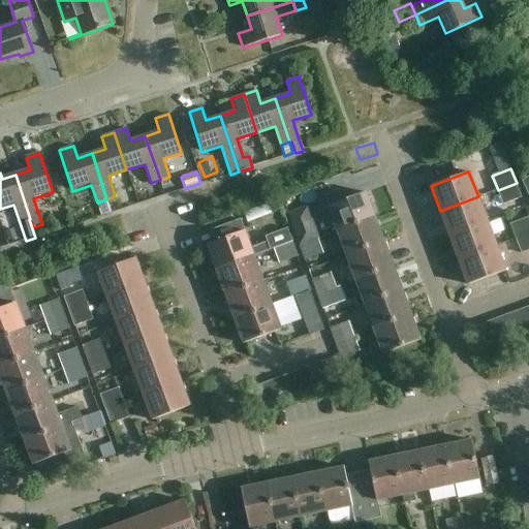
[(517,183),(498,190),(503,206),(522,198),(517,183)]
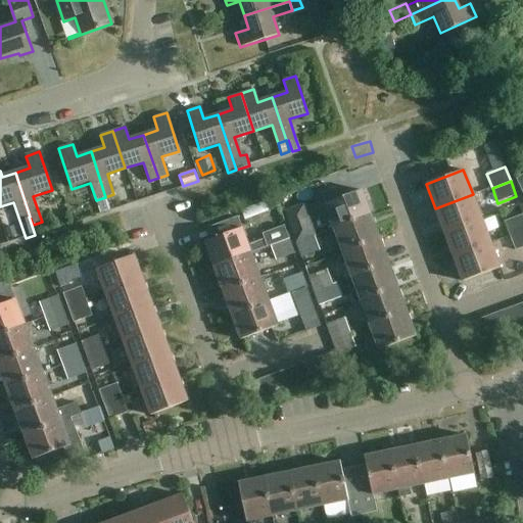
[(321,193),(325,204),(338,199),(334,188),(321,193)]
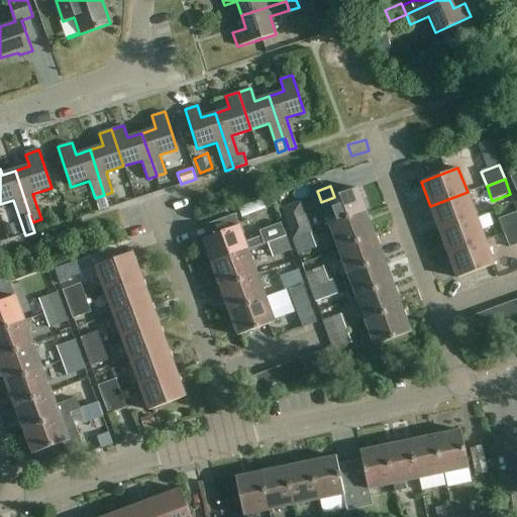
[(330,226),(367,213),(357,189),(321,202),(330,226)]
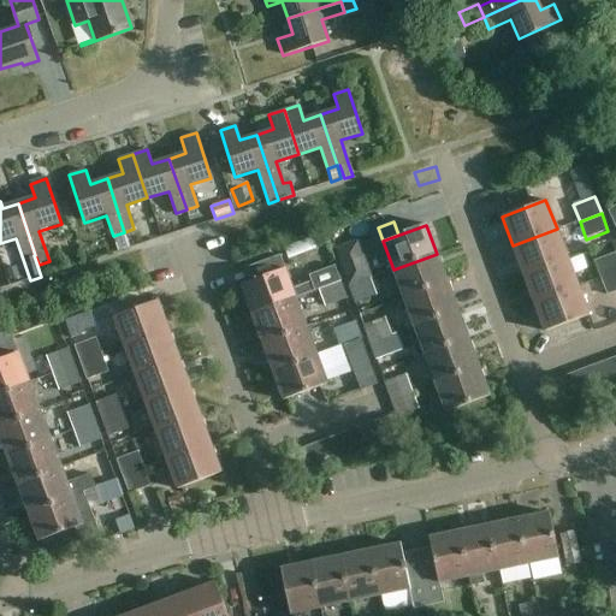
[(523,274),(568,258),(557,229),(513,246),(523,274)]
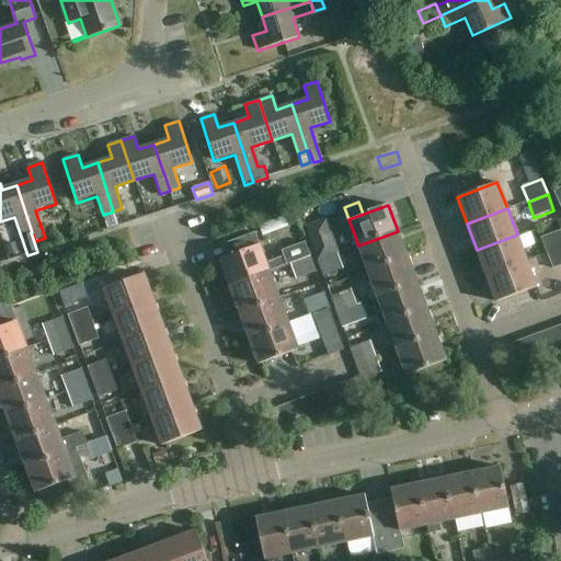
[(107,229),(116,227),(113,215),(104,217),(107,229)]
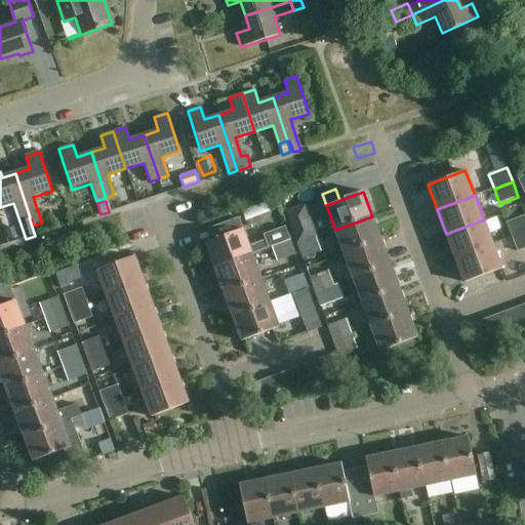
[(242,211),(245,220),(269,211),(266,202),(242,211)]
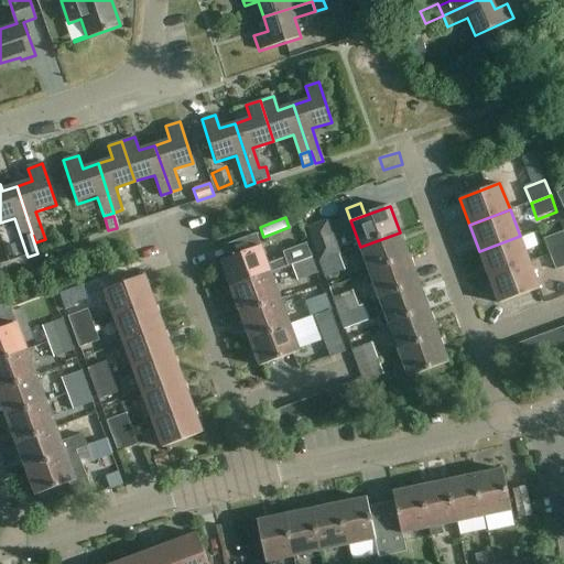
[(339,255),(340,255),(328,219),(305,228),(318,262),(320,261),(339,255)]
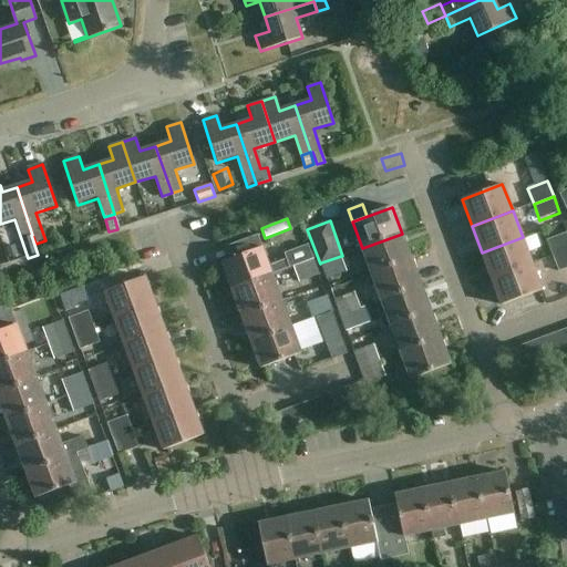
[(553,256),(566,250),(566,232),(547,240),(553,256)]
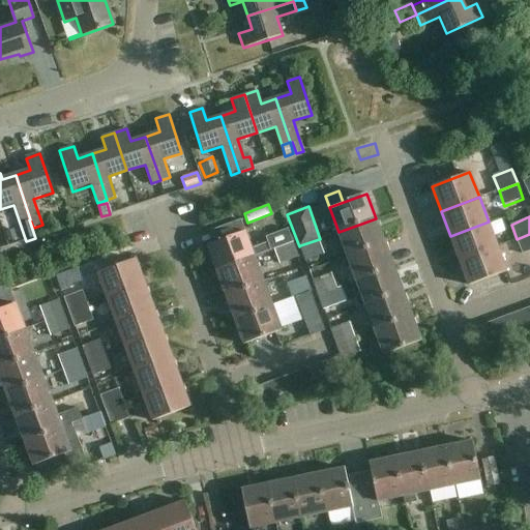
[(217,269),(255,256),(274,248),(293,242),(288,227),(265,235),(267,241),(252,247),(240,218),(211,230),(215,241),(208,244),(217,269)]
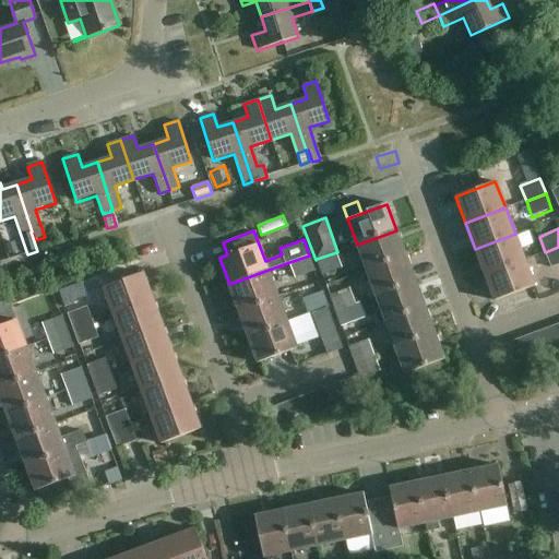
[(396,230),(357,245),(367,271),(406,257),(396,230)]
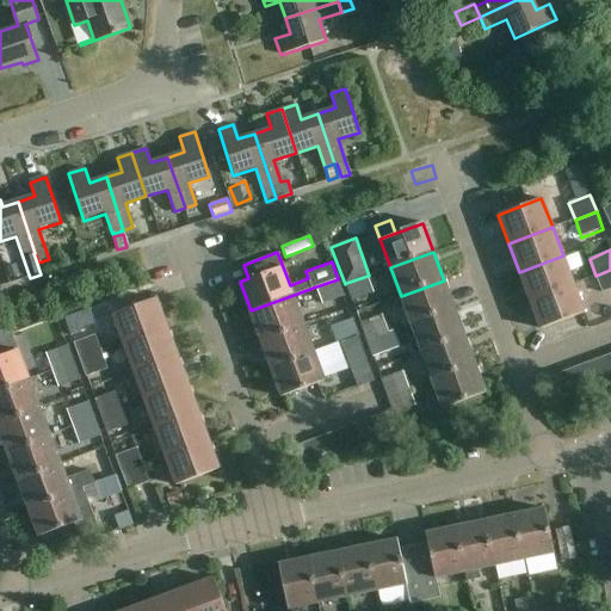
[(530,301),(573,284),(563,255),(519,272),(530,301)]
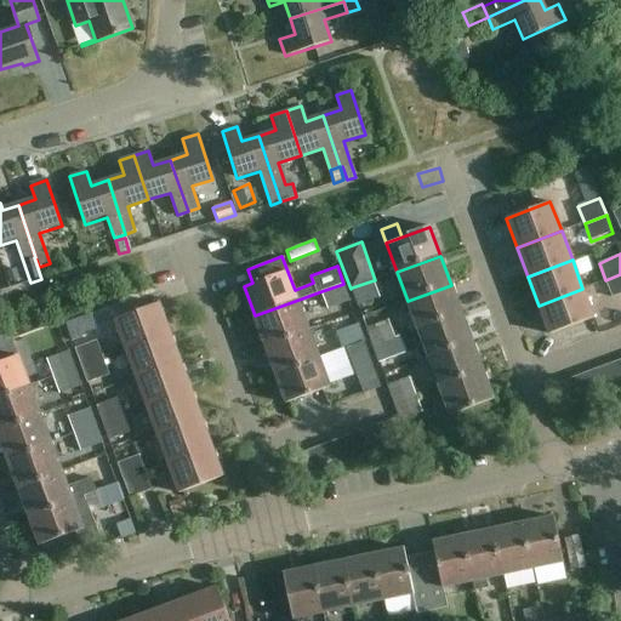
[(10,283),(20,279),(16,269),(6,272),(10,283)]
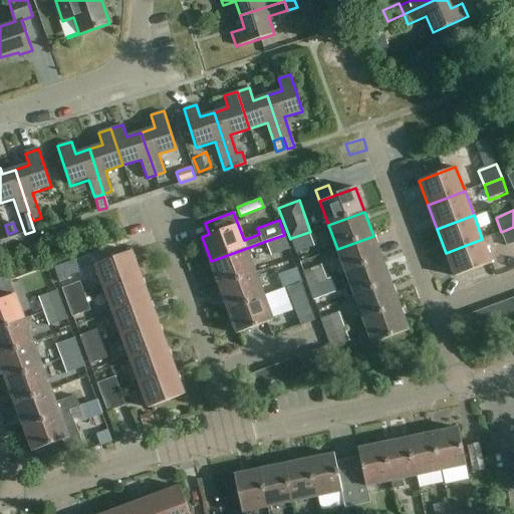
[(513,227),(501,232),(507,246),(513,243),(513,227)]
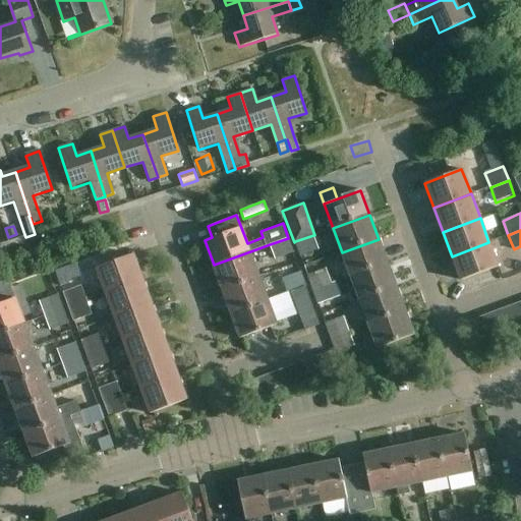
[(313,235),(295,241),(300,256),(319,250),(313,235)]
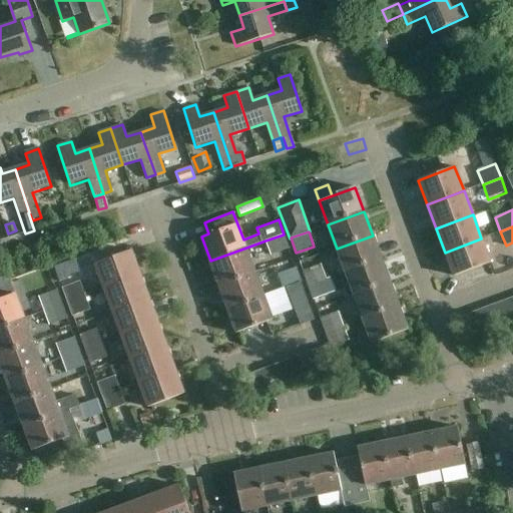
[(284,234),(266,240),(271,255),(290,248),(284,234)]
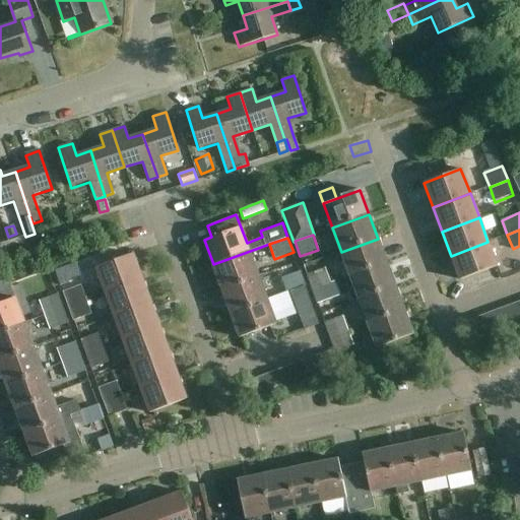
[(378,239),(341,252),(350,276),(386,262),(378,239)]
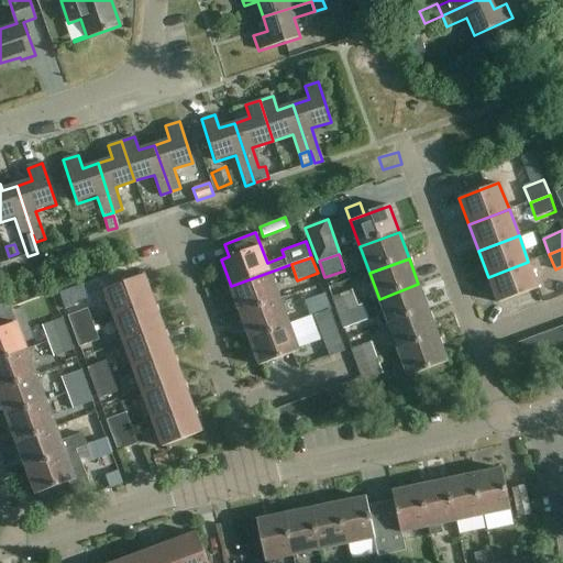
[(528,262),(488,277),(498,304),(539,288),(528,262)]
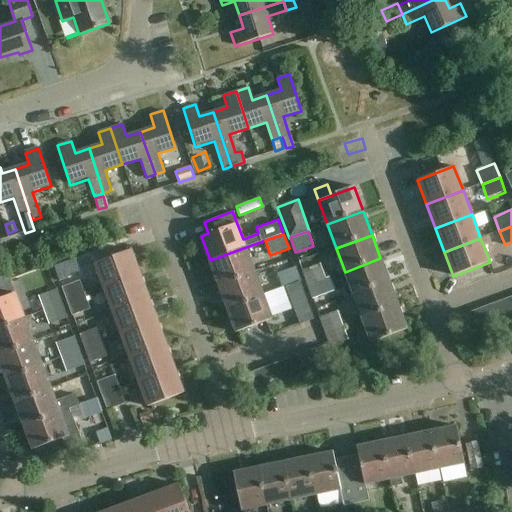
[(219,284),(254,271),(246,247),(210,260),(219,284)]
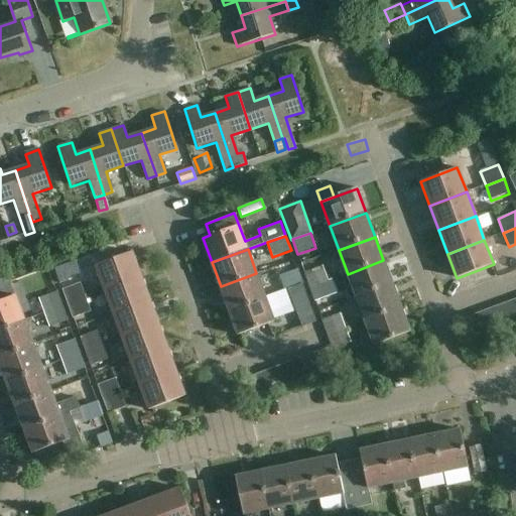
[(105,289),(141,276),(132,251),(96,264),(105,289)]
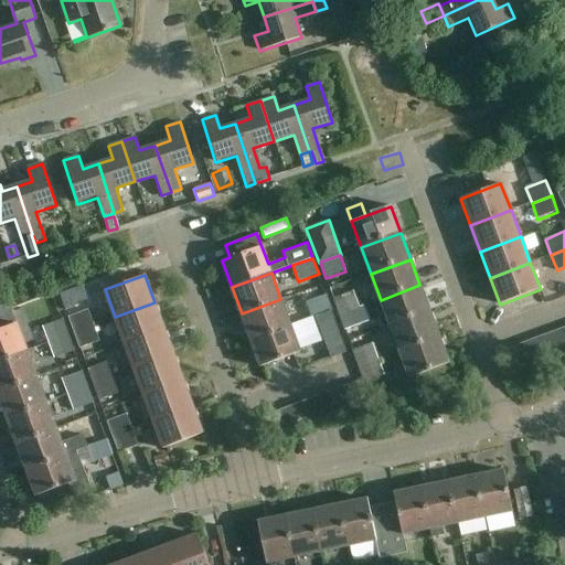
[(419,285),(381,300),(390,326),(429,311),(419,285)]
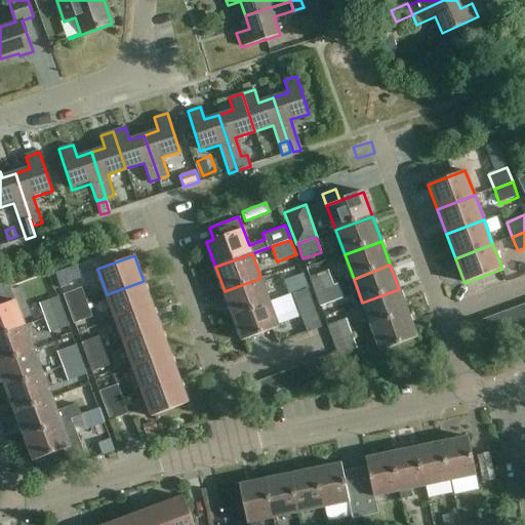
[(315,293),(334,285),(328,270),(309,278),(315,293)]
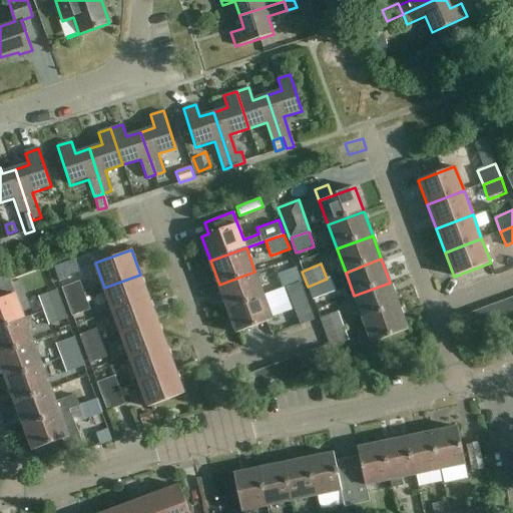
[(283,288),(302,281),(297,268),(278,275),(283,288)]
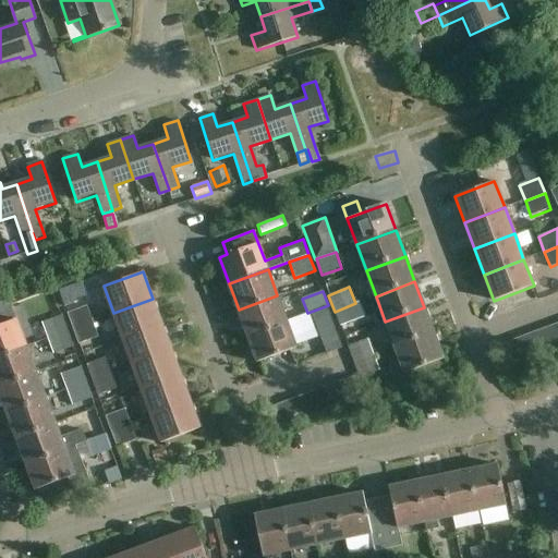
[(247,336),(287,320),(277,295),(239,310),(247,336)]
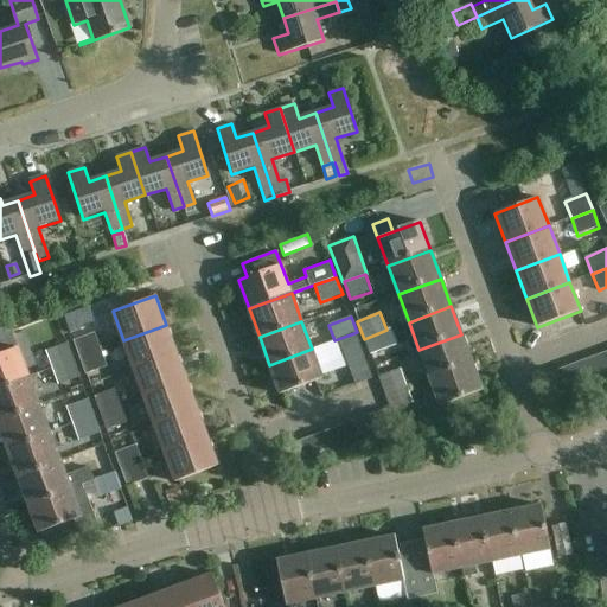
[(133,369),(176,353),(166,325),(123,340),(133,369)]
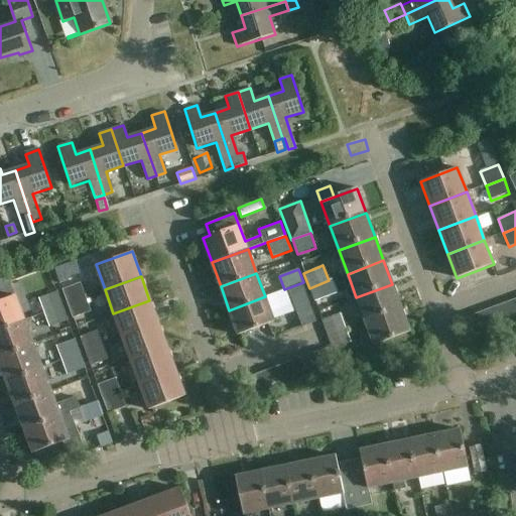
[(329,280),(309,288),(314,302),(334,294),(329,280)]
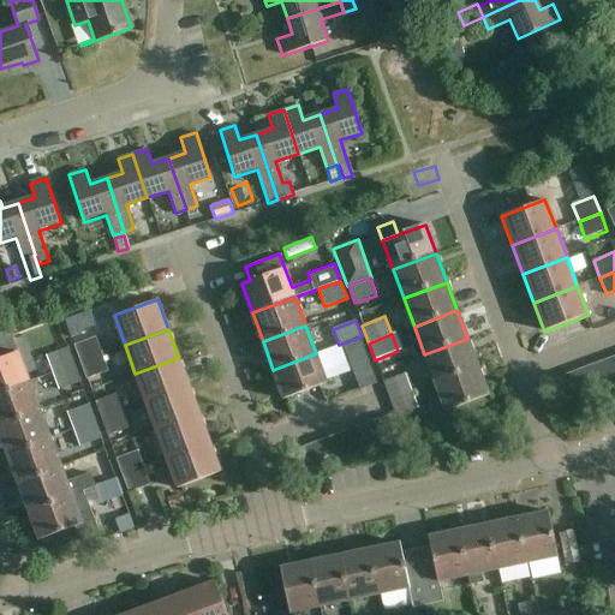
[(81,363),(102,354),(96,338),(75,346),(81,363)]
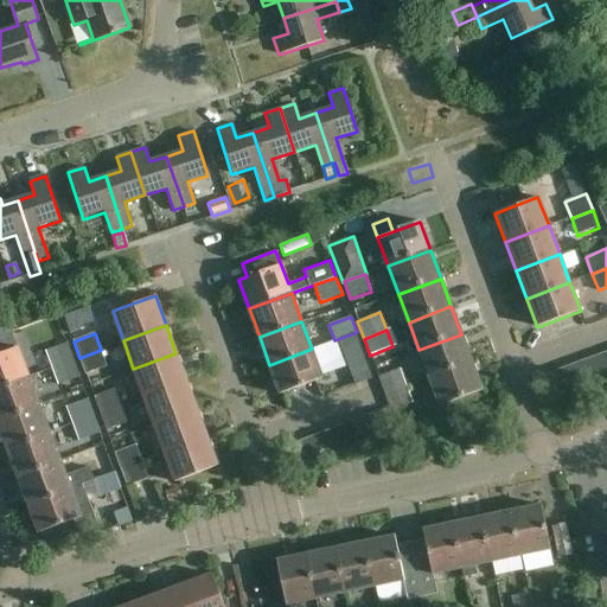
[(340,340),(350,366),(365,360),(356,334),(340,340)]
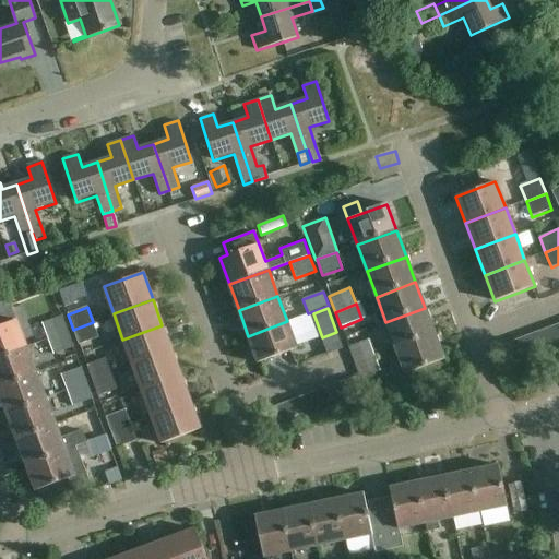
[(425,308),(385,322),(395,348),(435,333),(425,308)]
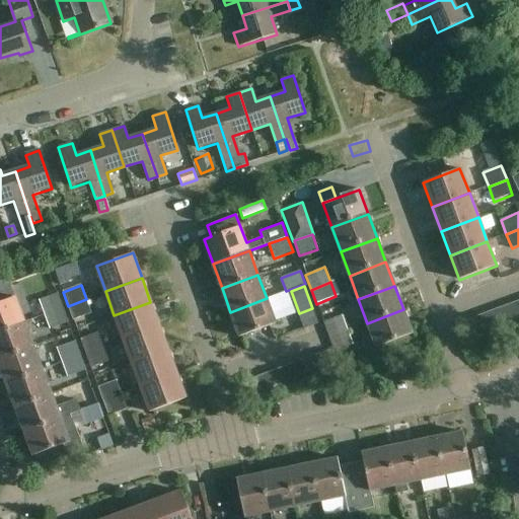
[(45,315),(63,308),(58,293),(40,300),(45,315)]
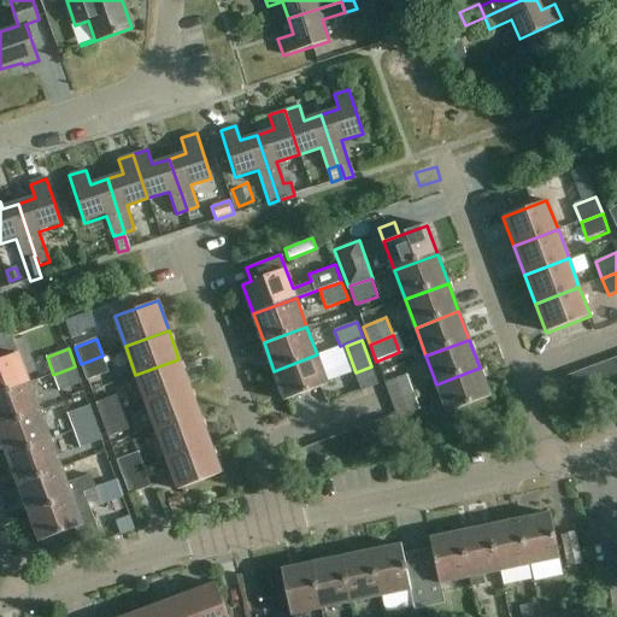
[(0,394),(30,383),(18,354),(0,360),(0,394)]
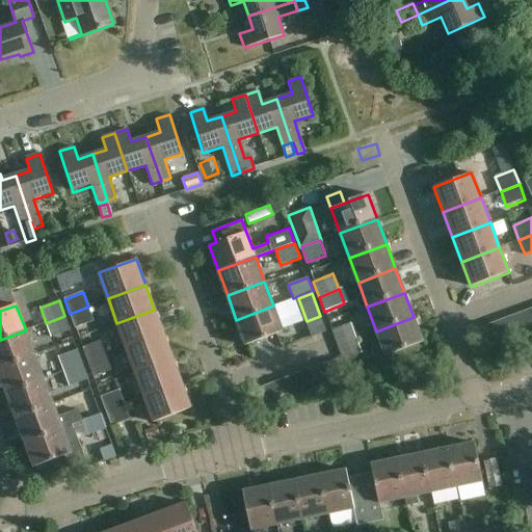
[(273,306),(236,320),(245,345),(283,331),(273,306)]
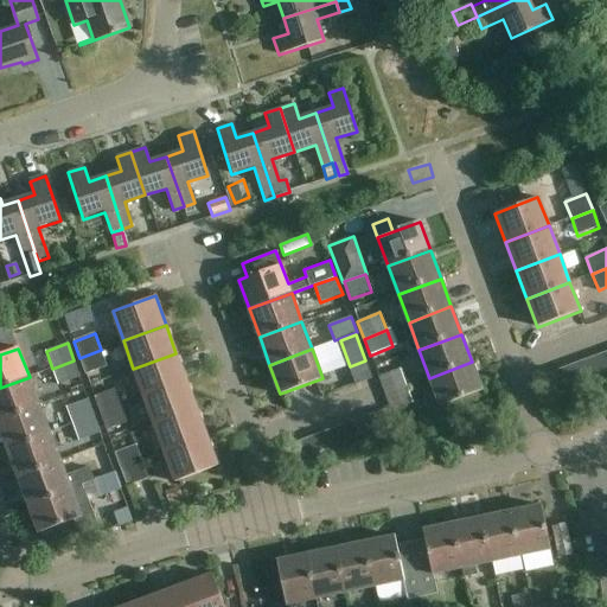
[(101,350),(80,358),(85,375),(107,368),(101,350)]
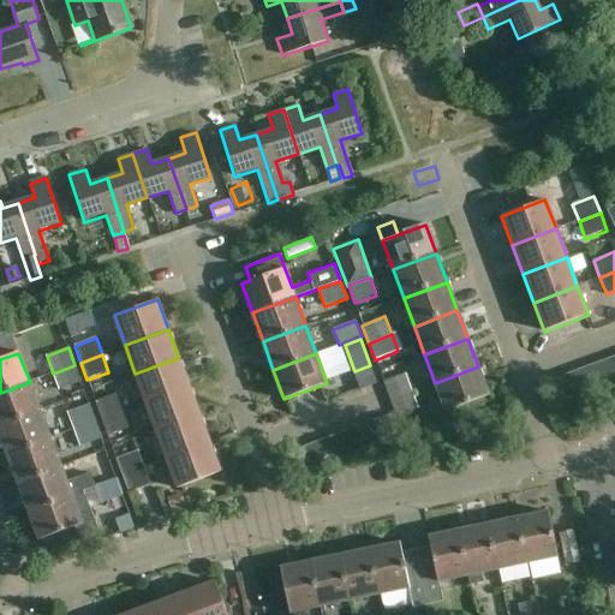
[(614,356),(603,360),(613,384),(614,382),(614,356)]
